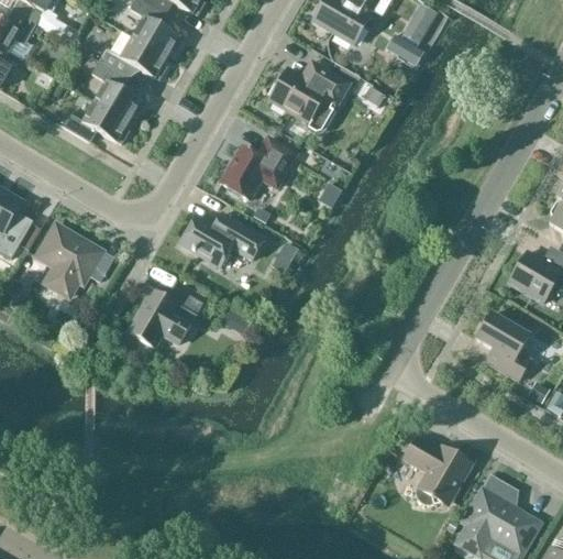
[(18,0),(12,11),(36,24),(46,8),(53,11),(59,0),(18,0)]
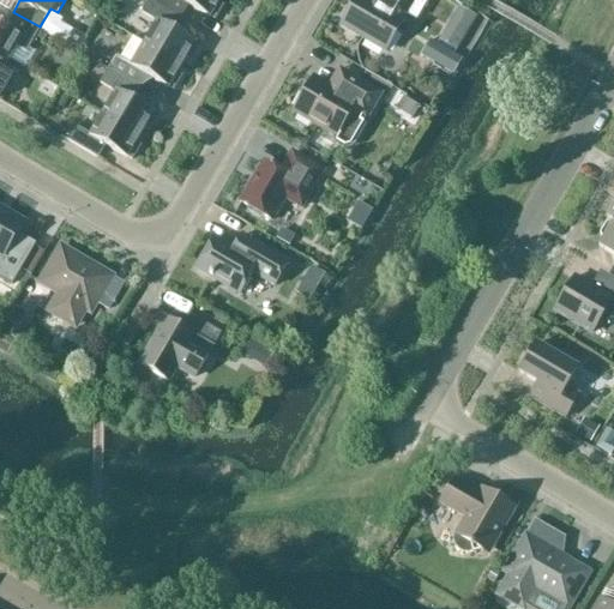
[(172,26),(179,13),(156,0),(148,0),(142,10),(157,19),(144,41),(181,62),(186,55),(191,58),(199,44),(194,41),(194,40),(172,26)]
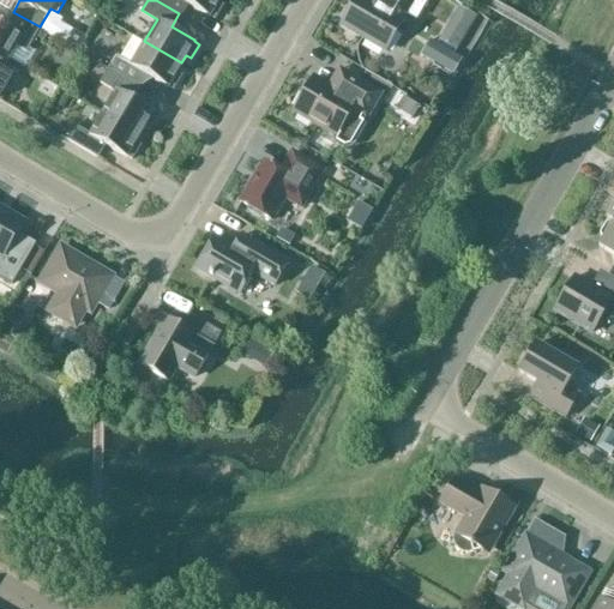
[(218,0),(156,0),(179,13),(186,1),(209,16),(210,14),(215,17),(223,2),(218,0)]
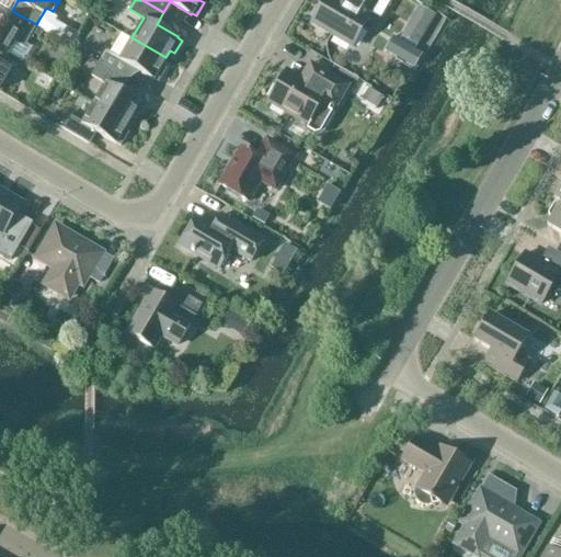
[(380,14),(388,0),(323,0),(311,21),(352,45),(373,10),(380,14)]
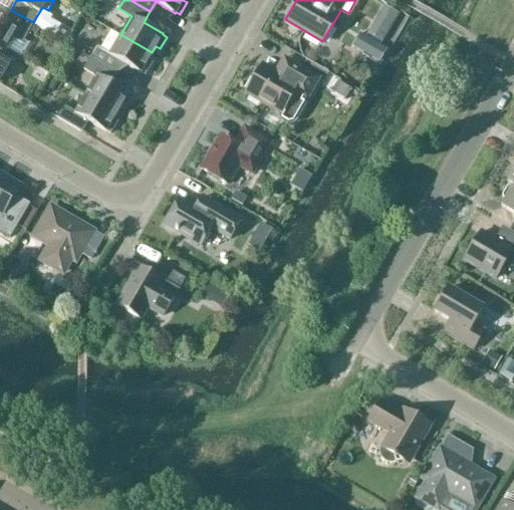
[(383,3),(366,31),(382,40),(399,12),(383,3)]
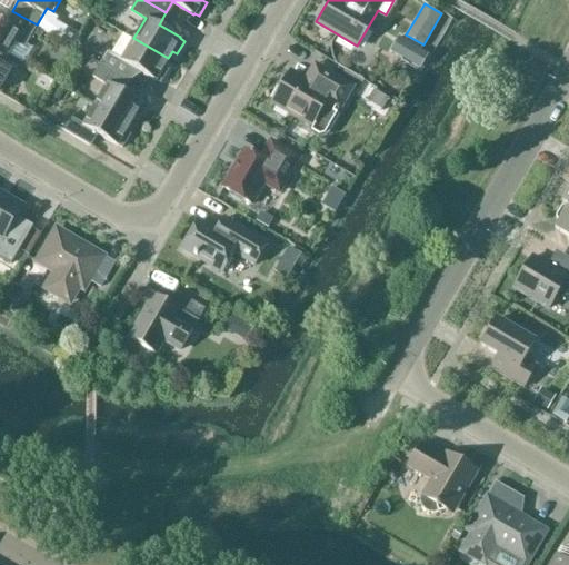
[(37,25),(12,11),(6,22),(0,19),(0,47),(8,52),(15,41),(25,47),(37,25)]
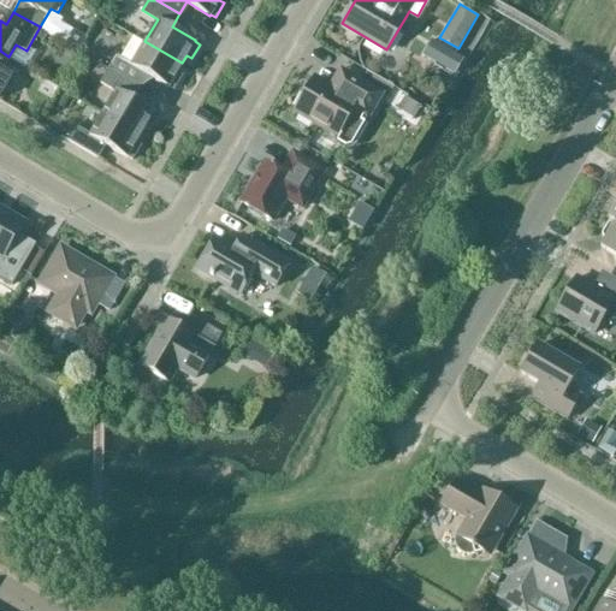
[(72,29),(64,41),(77,48),(84,36),(72,29)]
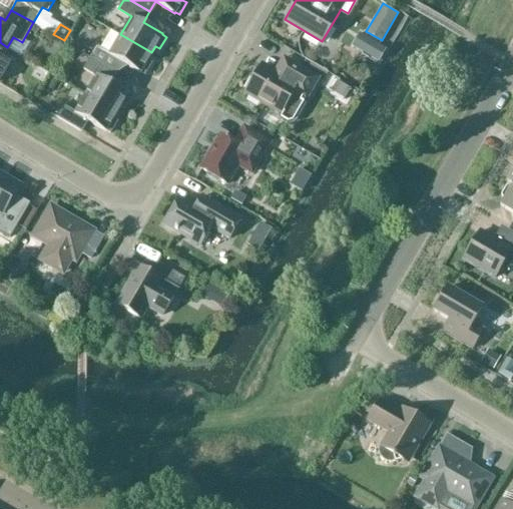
[(106,50),(99,61),(115,70),(121,60),(140,71),(140,70),(144,72),(151,61),(147,58),(151,52),(120,34),(112,29),(101,47),(106,50)]
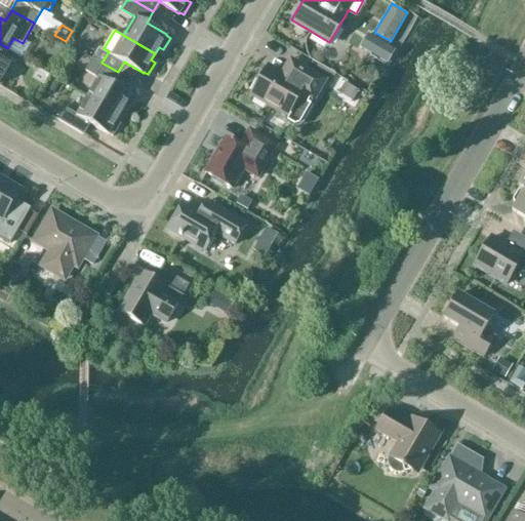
[(374,45),(370,51),(387,61),(394,48),(377,39),(374,45)]
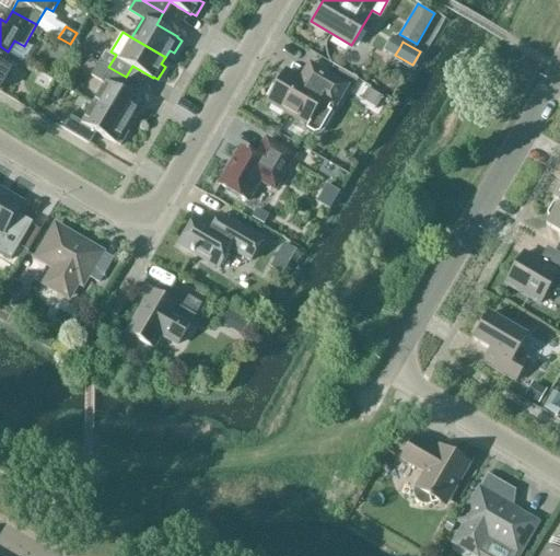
[(1,62),(8,51),(0,46),(0,85),(11,68),(1,62)]
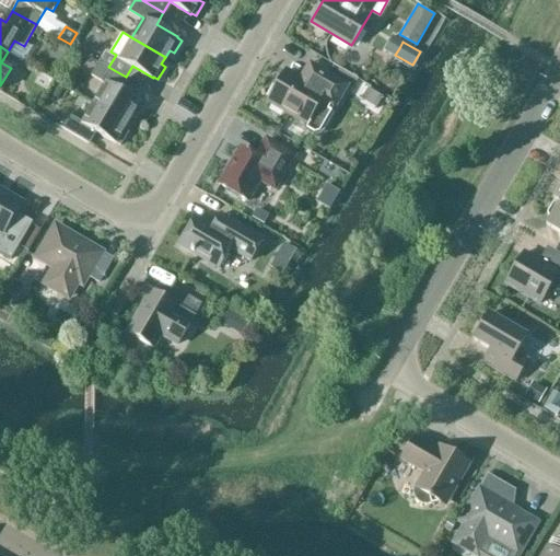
[(108,67),(116,55),(106,48),(98,61),(108,67)]
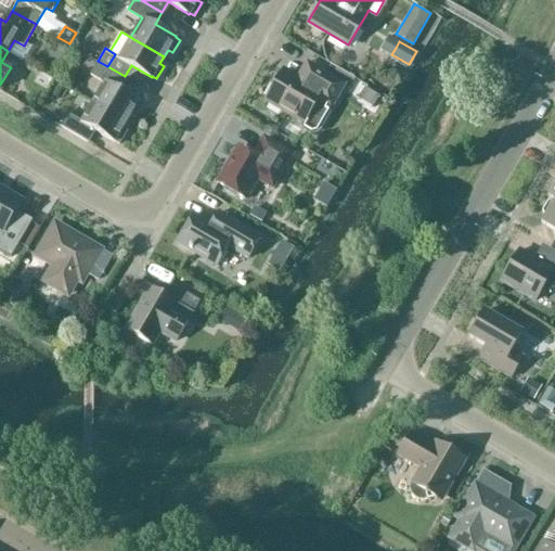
[(125,76),(107,66),(98,61),(91,73),(104,81),(93,100),(127,120),(130,113),(136,116),(142,103),(138,101),(139,100),(117,87),(125,76)]
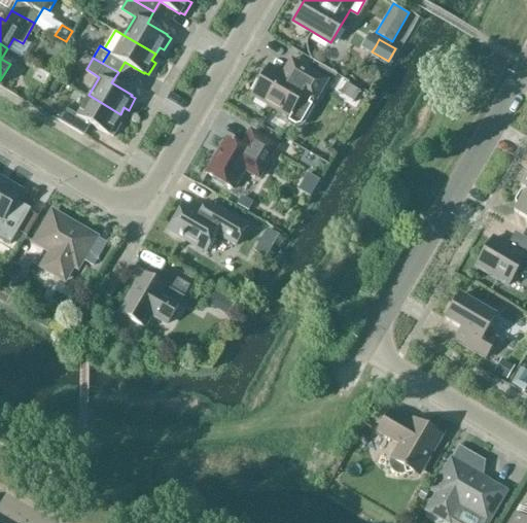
[(314,102),(327,78),(300,63),(290,77),(269,64),(251,95),(285,114),(287,121),(295,126),(302,125),(315,103),(314,102)]
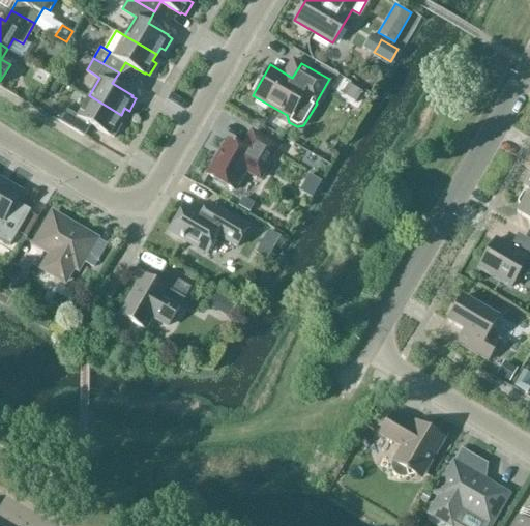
[(364,90),(351,81),(342,96),(356,105),(364,90)]
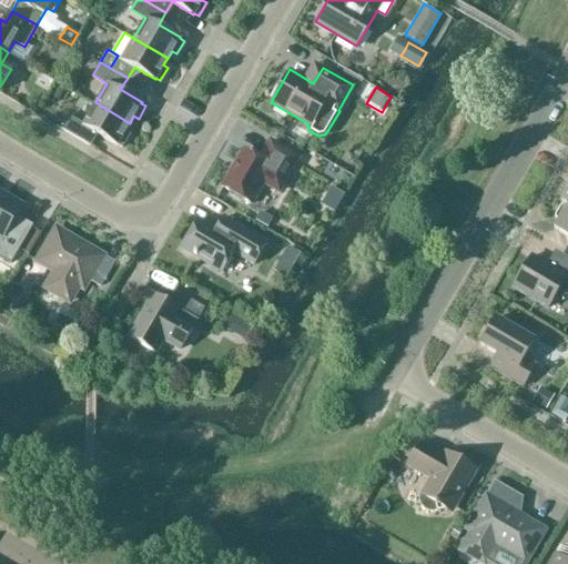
[(125,130),(130,123),(95,102),(83,122),(70,114),(62,127),(89,143),(95,131),(117,144),(118,143),(122,145),(130,133),(125,130)]
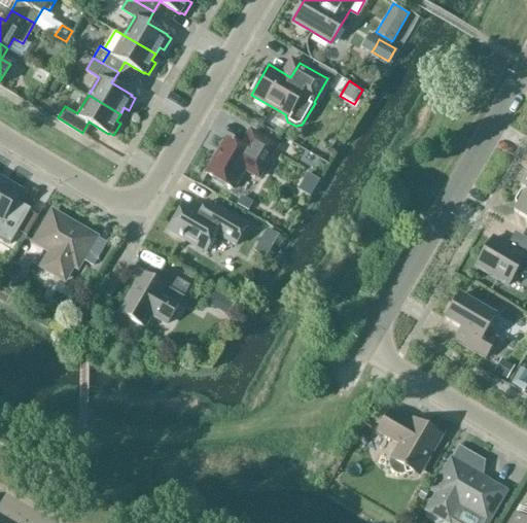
[(226,137),(206,172),(210,174),(211,179),(221,184),(225,183),(233,187),(245,168),(258,176),(277,144),(250,129),(241,145),(226,137)]
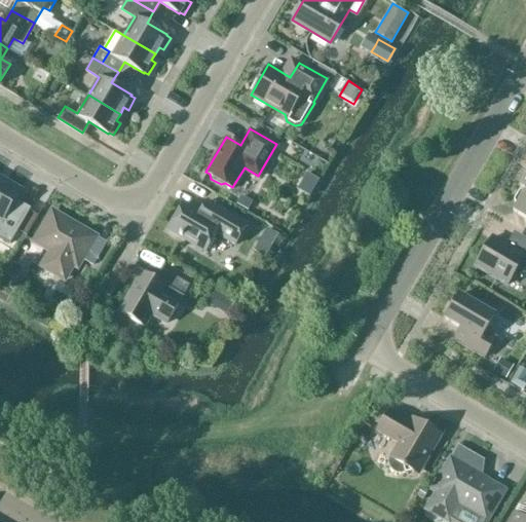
[(306,172),(297,187),(308,193),(317,178),(306,172)]
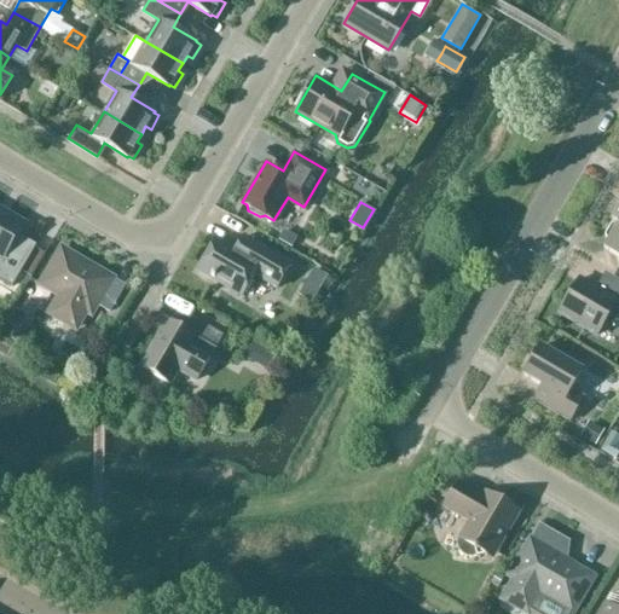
[(0,277),(12,284),(36,243),(18,232),(25,220),(9,210),(7,213),(0,208),(0,277)]
